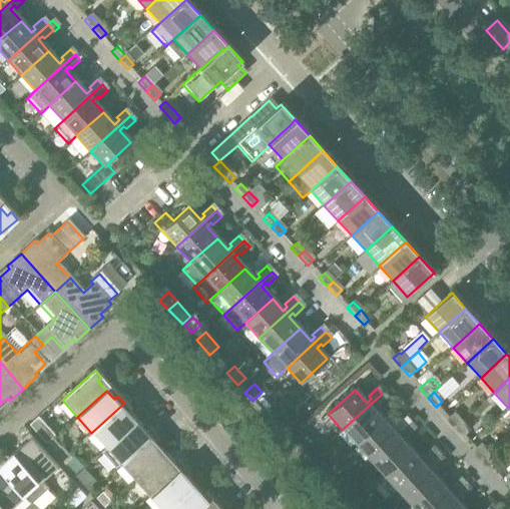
[(387,399),(382,394),(342,430),(356,445),(383,421),(372,409),(376,406),(378,408),(387,399)]
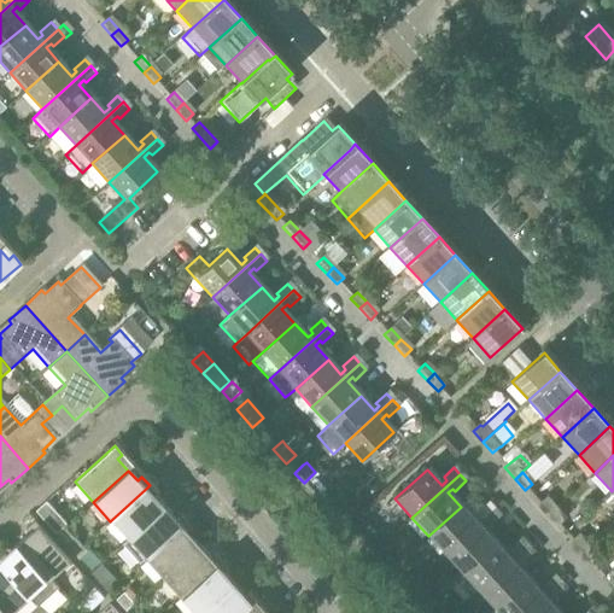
[(110,521),(127,541),(163,508),(152,497),(157,494),(150,485),(110,521)]
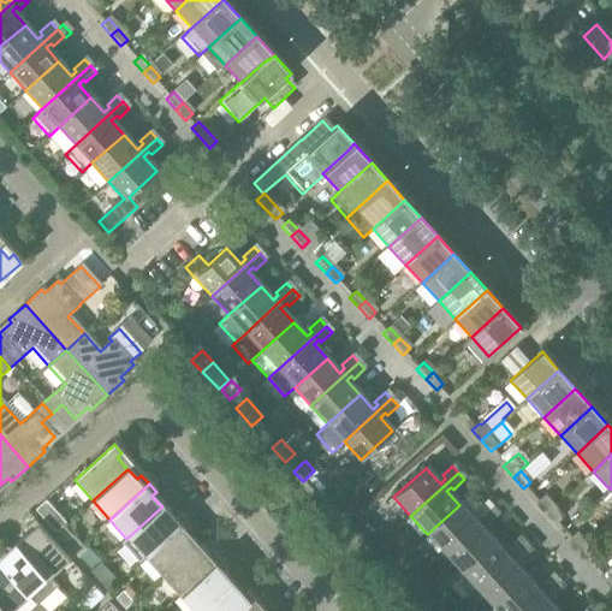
[(536,504),(545,515),(552,508),(544,497),(536,504)]
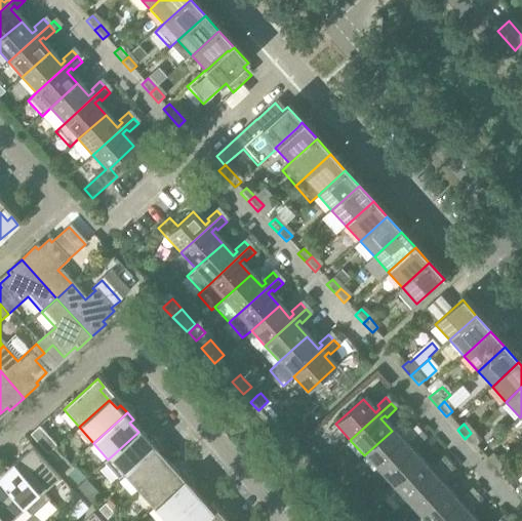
[(403,442),(392,431),(364,455),(378,471),(418,434),(413,428),(405,436),(407,438),(403,442)]
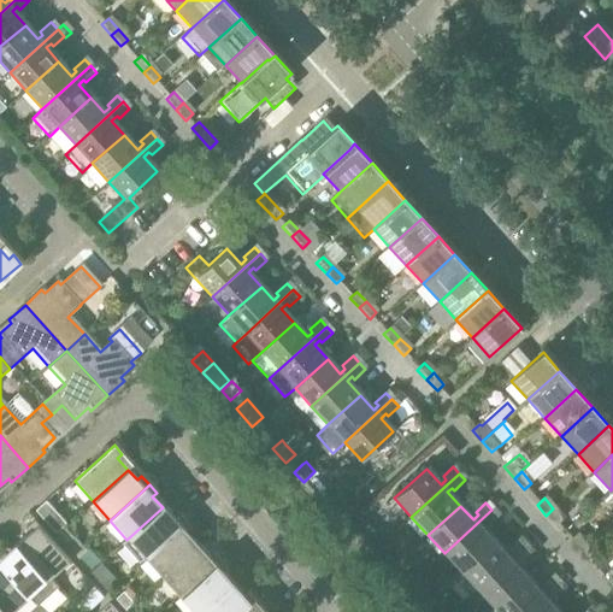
[(43,525),(53,536),(62,529),(64,527),(43,504),(34,513),(43,525)]
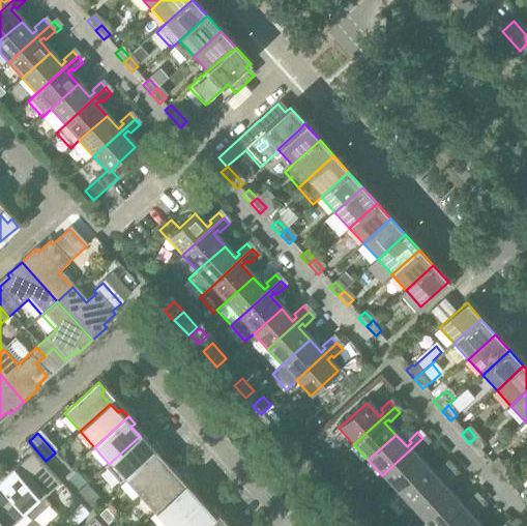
[(109,464),(124,480),(158,450),(152,443),(148,446),(140,436),(109,464)]
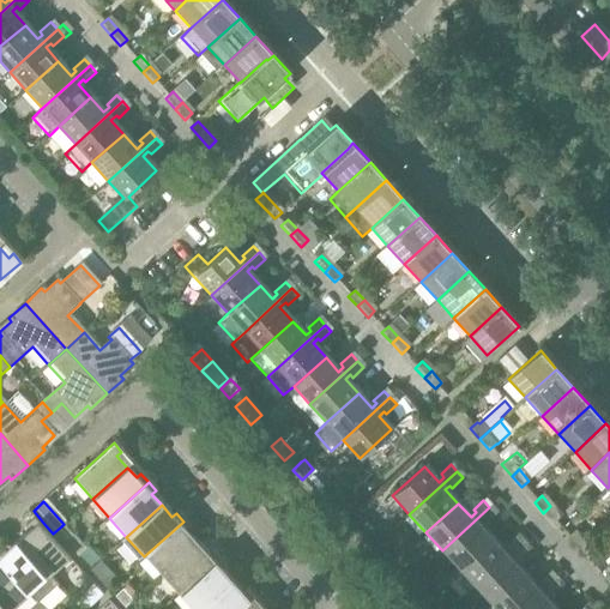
[(553,524),(560,517),(550,506),(543,513),(553,524)]
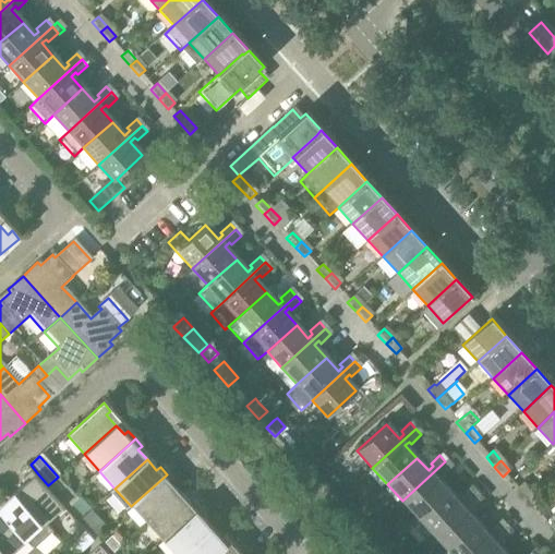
[(417,517),(418,517),(447,491),(435,479),(439,474),(442,477),(451,468),(445,461),(402,501),(417,517)]
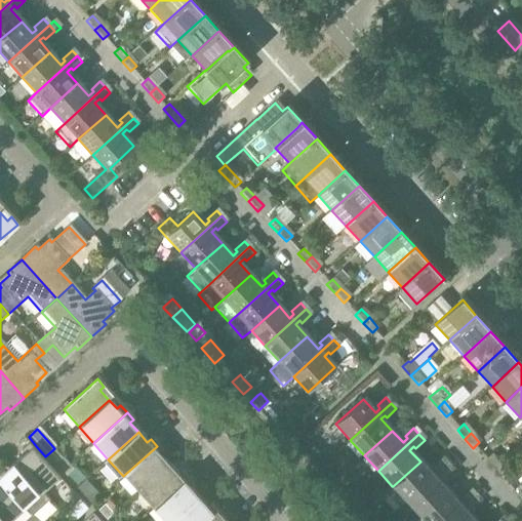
[(12,465),(40,494),(57,479),(31,448),(30,449),(27,446),(19,452),(23,455),(12,465)]
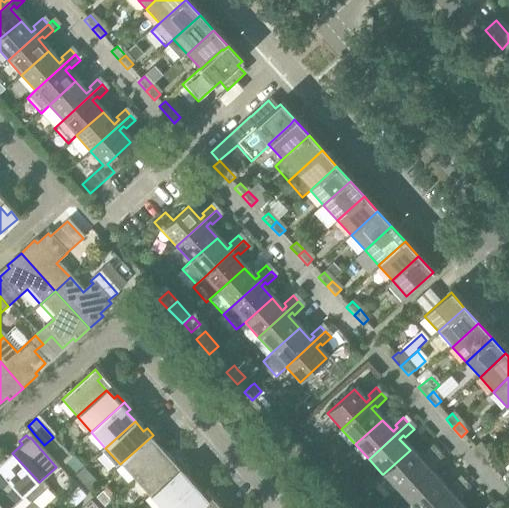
[(120,464),(135,481),(165,455),(155,444),(159,442),(153,435),(120,464)]
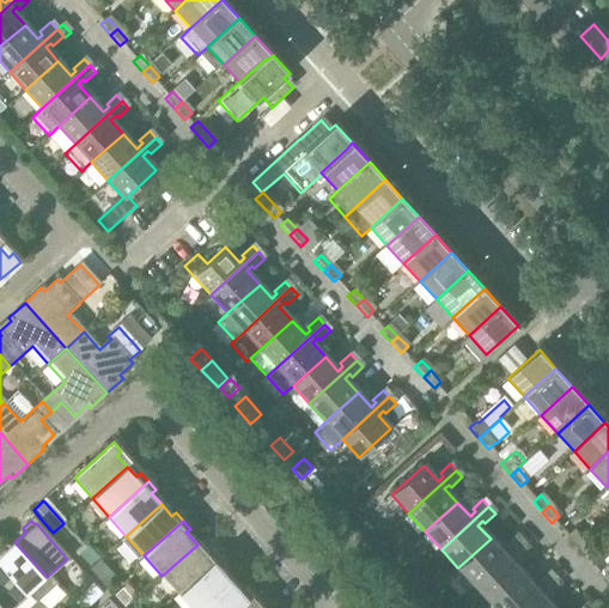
[(61,526),(53,533),(64,543),(71,537),(61,526)]
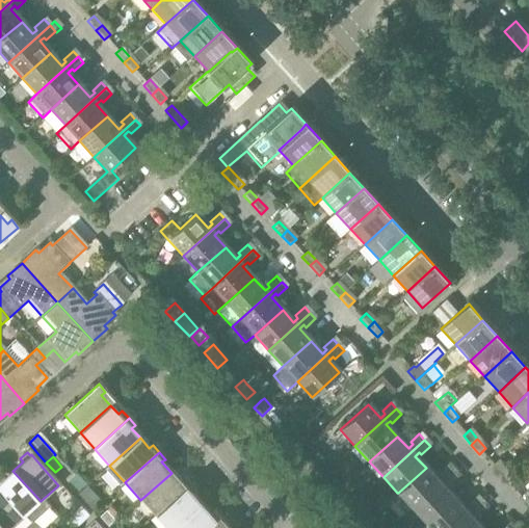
[(491,467),(499,477),(505,471),(498,462),(491,467)]
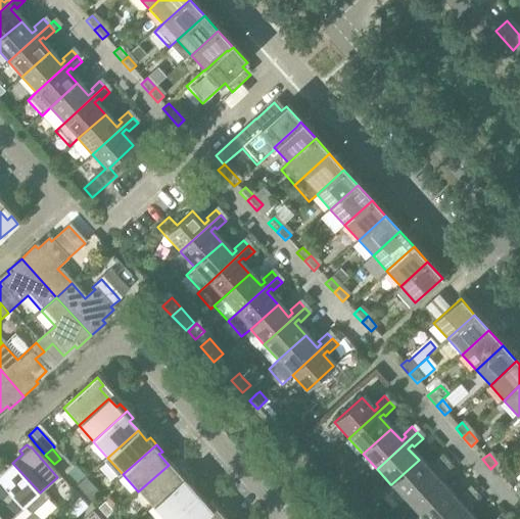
[(405,500),(445,463),(440,457),(431,465),(433,468),(429,472),(419,460),(391,484),(390,484),(382,491),(396,508),(405,500)]
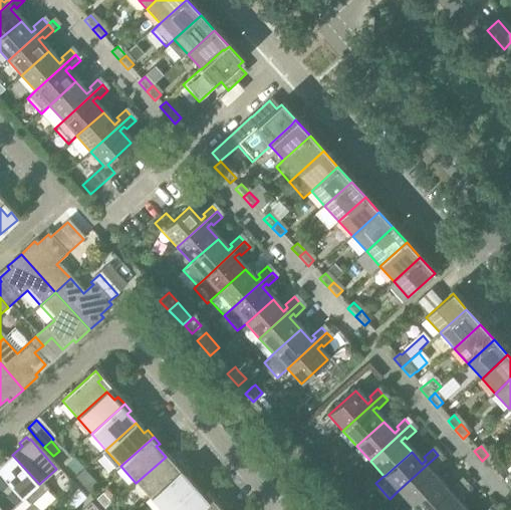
[(46,491),(39,484),(12,455),(3,463),(0,460),(0,472),(23,498),(30,506),(46,491)]
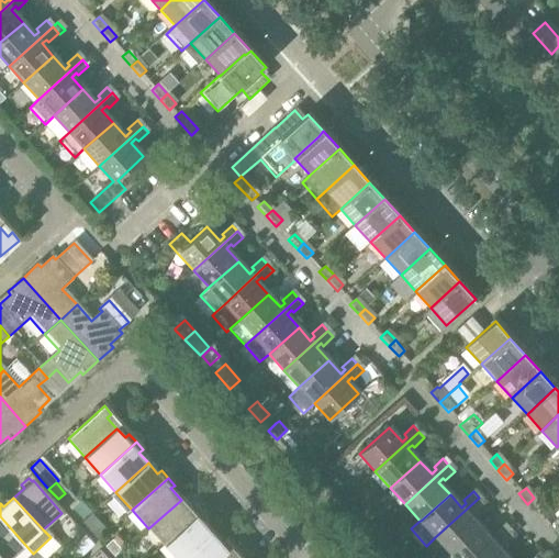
[(484,504),(479,498),(435,537),(449,554),(480,528),(468,515),(472,511),(474,513),(484,504)]
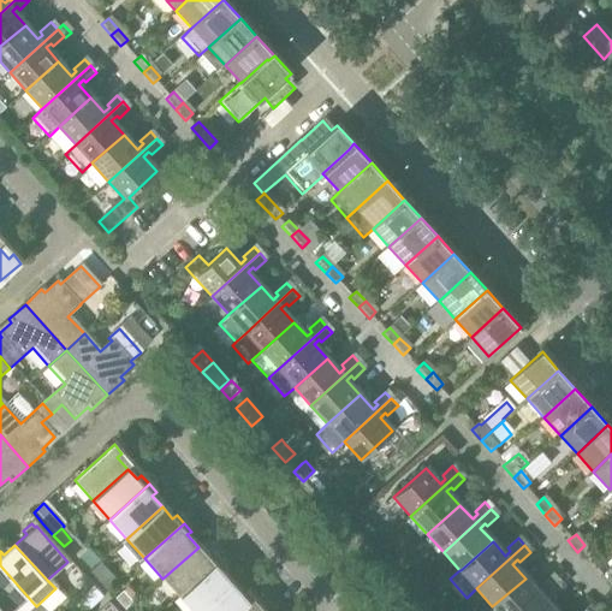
[(594,556),(584,545),(577,552),(587,563),(594,556)]
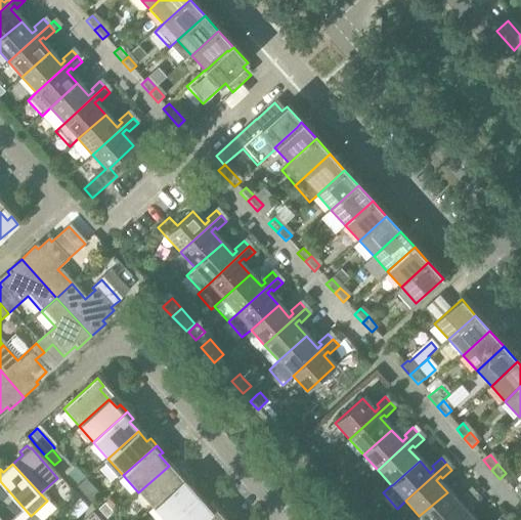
[(138,492),(154,509),(187,479),(179,471),(176,474),(169,466),(138,492)]
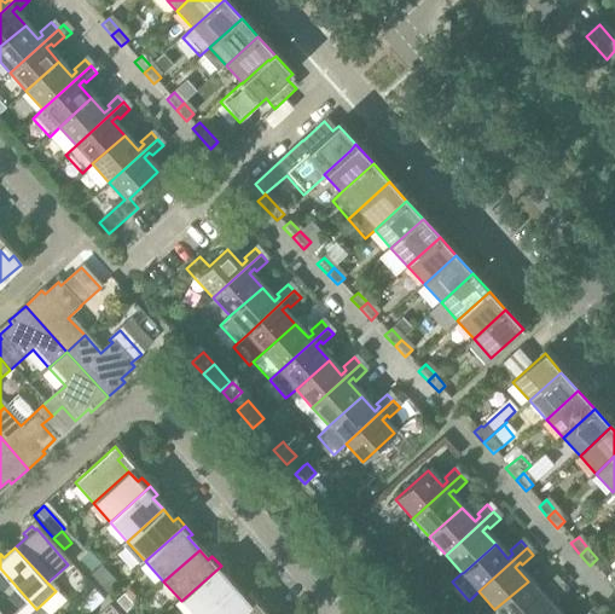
[(88,575),(98,566),(87,554),(77,563),(88,575)]
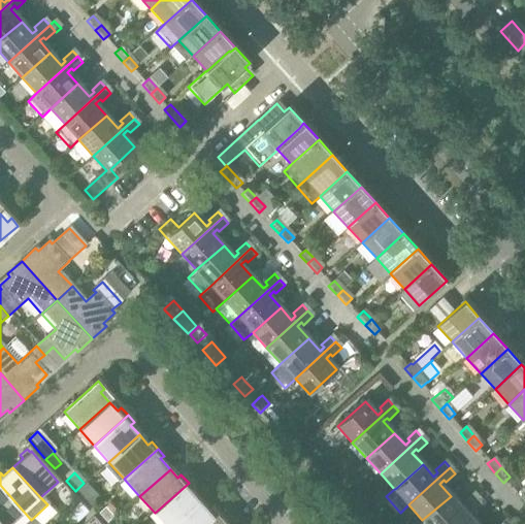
[(345,478),(338,484),(337,484),(346,492),(346,491),(352,486),(345,478)]
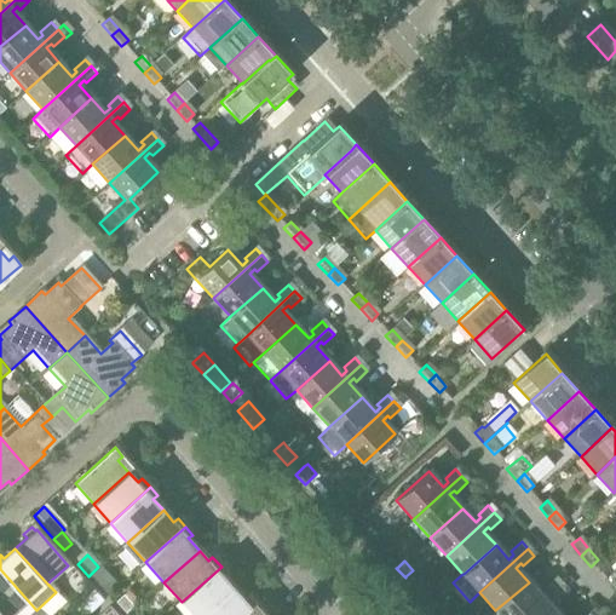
[(389,562),(381,569),(387,576),(395,569),(389,562)]
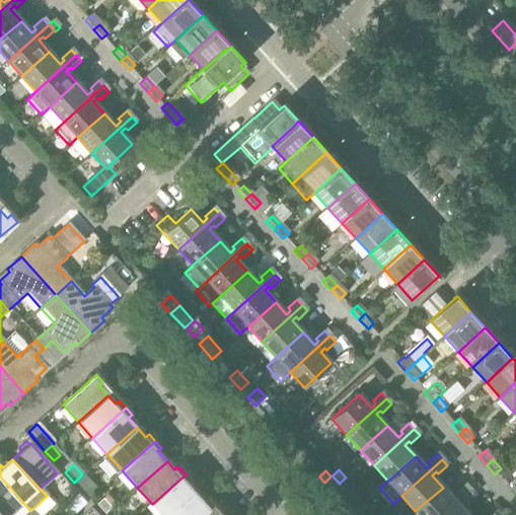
[(152,504),(161,514),(170,514),(196,493),(187,483),(190,480),(186,474),(152,504)]
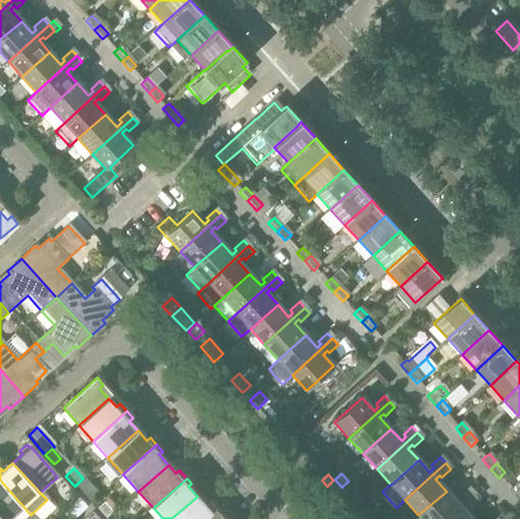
[(84,479),(75,486),(83,494),(91,487),(84,479)]
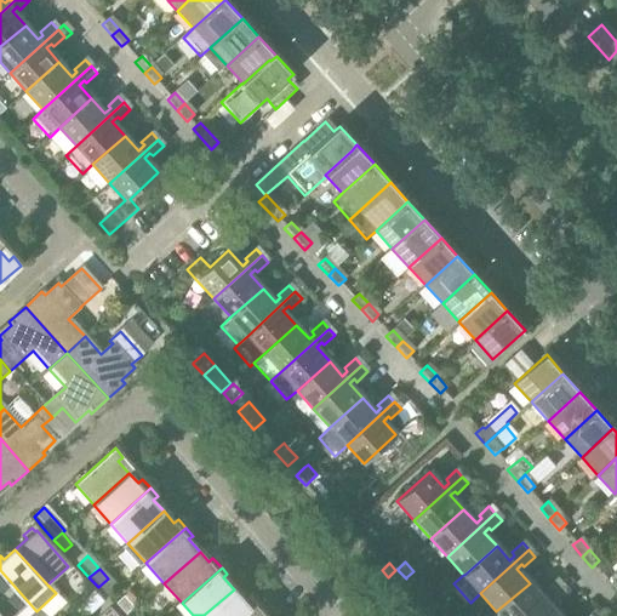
[(0,610),(5,615),(13,615),(28,602),(0,570),(0,610)]
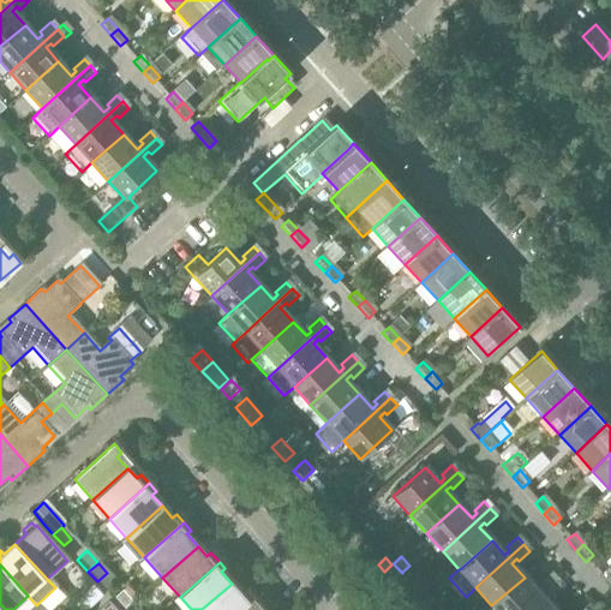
[(599,576),(609,587),(610,585),(610,575),(606,570),(599,576)]
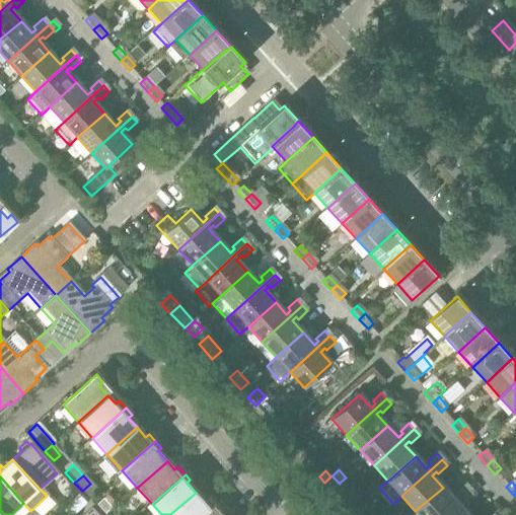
[(415,511),(418,514),(442,514),(469,490),(464,485),(456,493),(458,496),(454,499),(443,488),(415,511)]
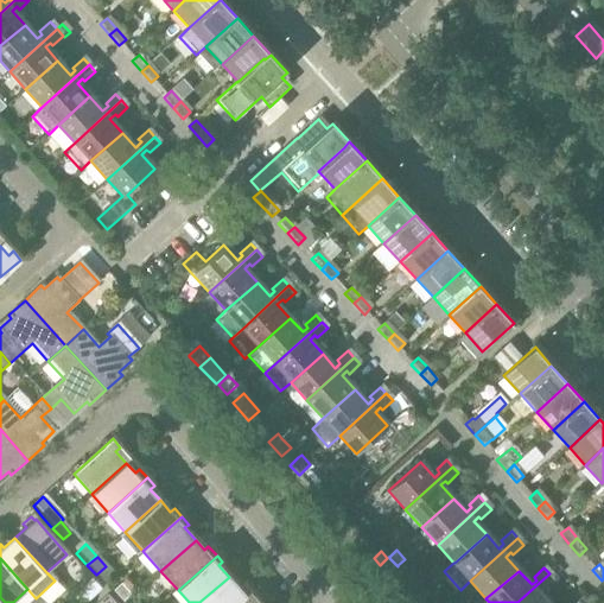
[(546,602),(538,592),(544,588),(546,590),(557,581),(550,573),(517,602),(546,602)]
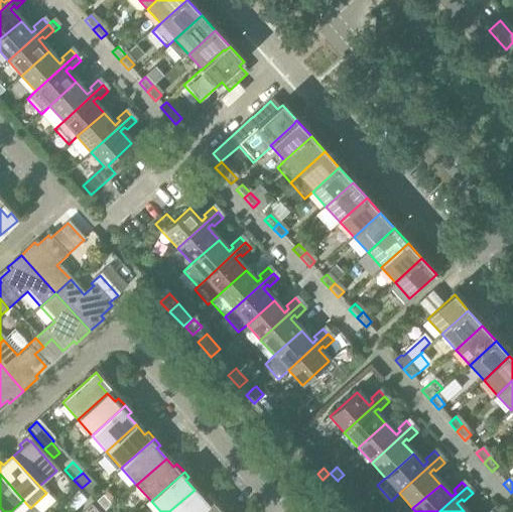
[(204,511),(213,504),(206,496),(203,499),(195,490),(169,511),(204,511)]
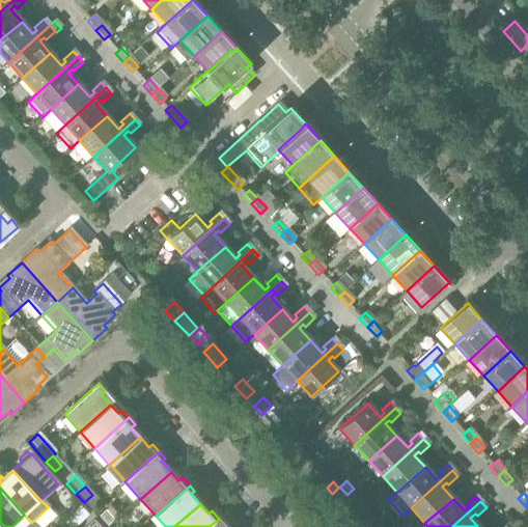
[(101,520),(106,526),(108,526),(112,522),(106,515),(101,520)]
